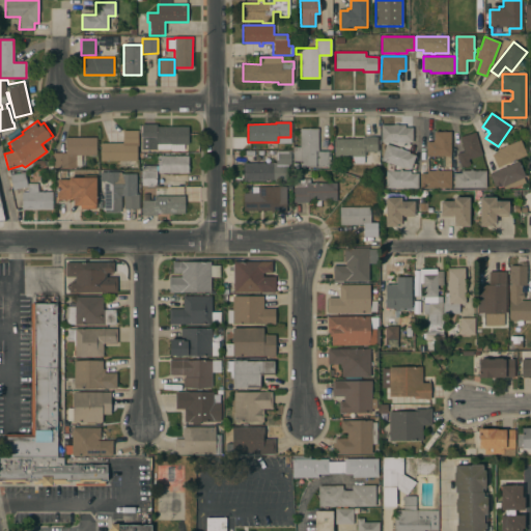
[(141,124),(157,124),(157,127),(189,127),(189,144),(171,144),(171,149),(141,149),(141,124)]
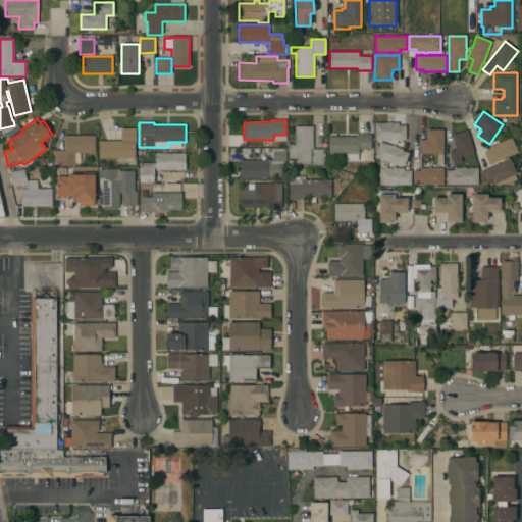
[(374,123),(386,123),(386,122),(390,122),(390,123),(398,123),(398,125),(405,125),(406,140),(374,140),(374,123)]
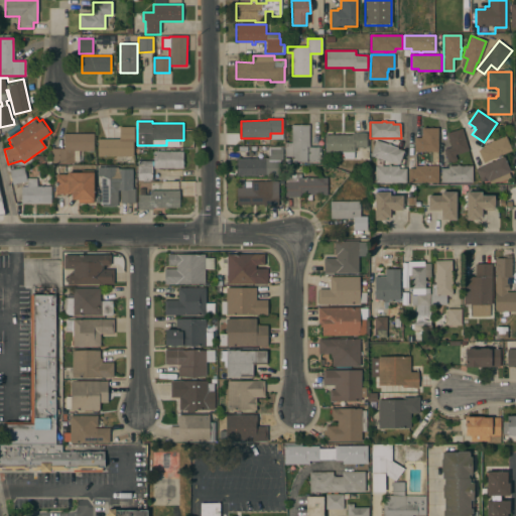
[(309,147),(320,147),(320,162),(291,162),(291,157),(285,157),(285,143),(291,143),(291,125),(309,125),(309,147)]
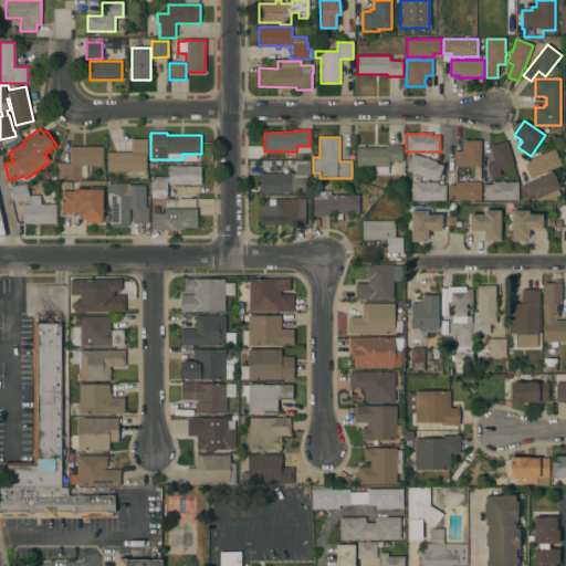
[(107,153),(130,153),(130,139),(147,139),(147,155),(146,155),(146,171),(138,171),(138,179),(126,179),(126,171),(107,171),(107,153)]
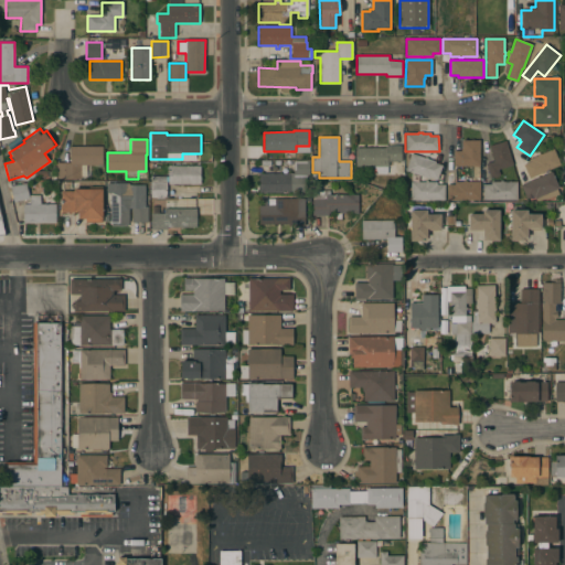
[(479,167),(454,167),(454,150),(460,150),(460,149),(461,149),(461,140),(480,140),(479,167)]
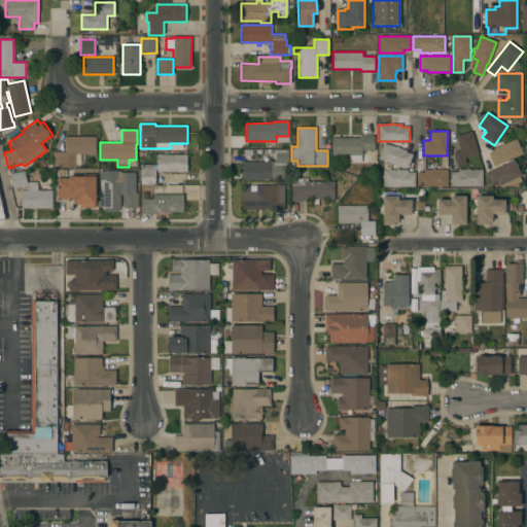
[(479,154),(464,159),(466,164),(457,166),(453,152),(460,150),(459,145),(458,146),(457,144),(458,143),(456,136),(471,131),(479,154)]
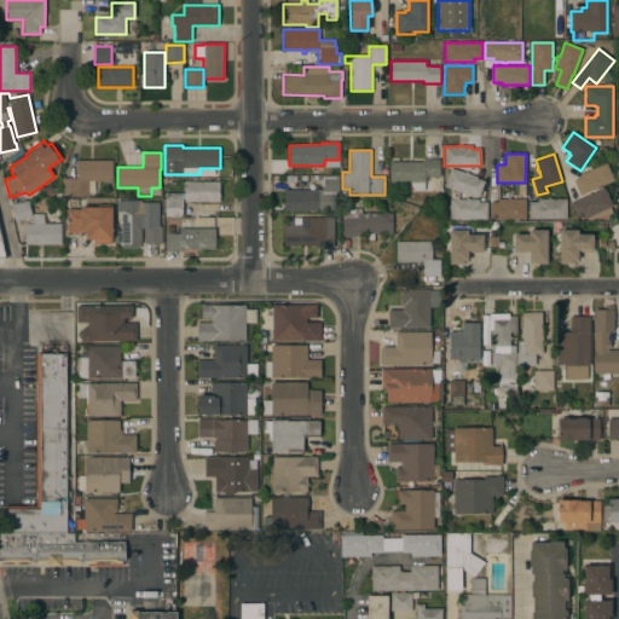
[(422,162),(422,160),(440,160),(440,177),(426,177),(426,183),(424,183),(424,190),(409,190),(409,183),(389,183),(389,162),(422,162)]
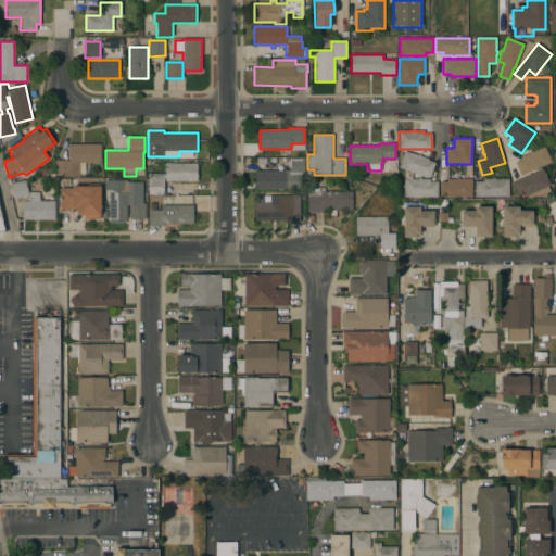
[(55,160),(68,160),(68,144),(101,144),(101,163),(85,163),(85,174),(79,174),(79,176),(55,176),(55,160)]
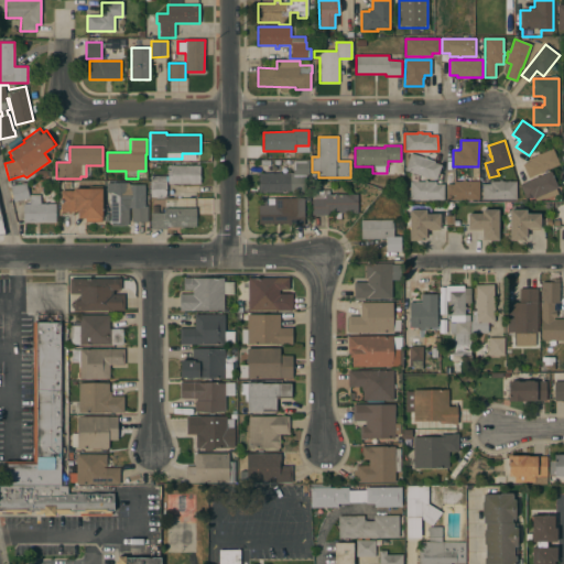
[(522,164),(530,161),(529,159),(537,155),(535,154),(539,153),(540,154),(552,149),(560,164),(528,177),(522,164)]
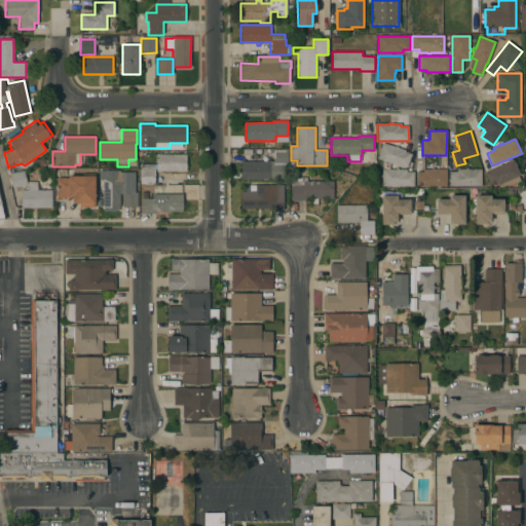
[(407,167),(401,165),(400,166),(377,158),(382,143),(395,147),(396,146),(398,147),(398,148),(405,151),(405,152),(412,154),(407,167)]
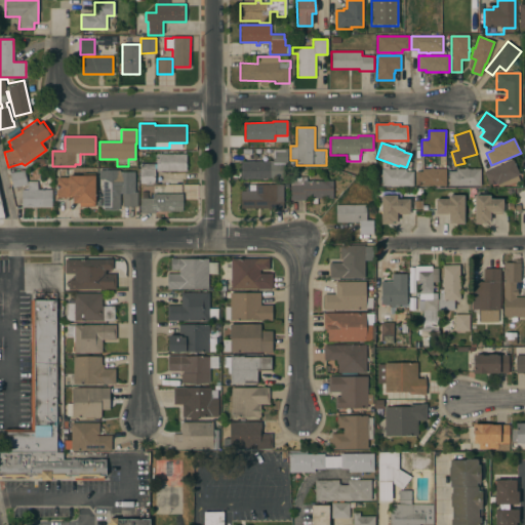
[(273,161),(273,150),(287,150),(287,179),(241,179),(241,161),(273,161)]
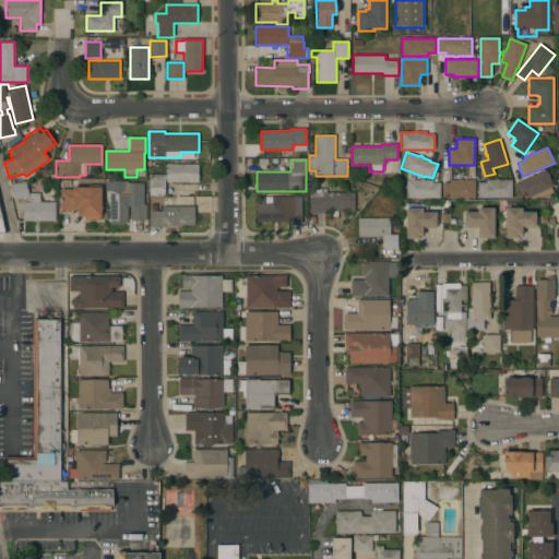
[(198,164),(198,182),(166,182),(166,164),(198,164)]
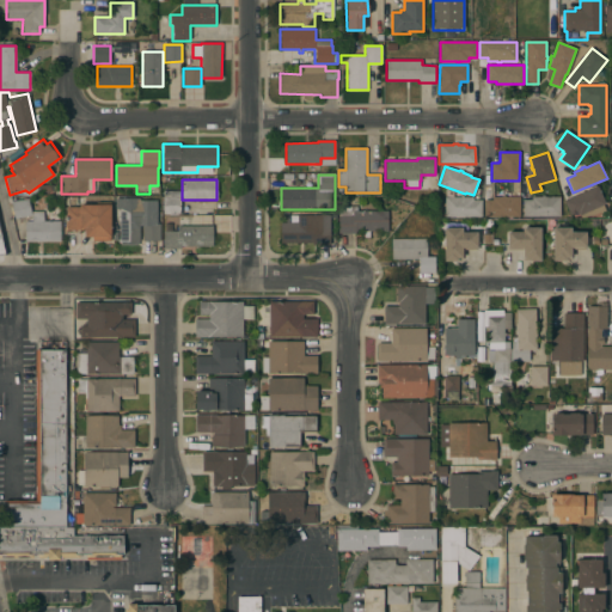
[(581,194),(580,193),(583,191),(583,193),(598,185),(606,204),(580,214),(580,213),(570,216),(563,201),(581,194)]
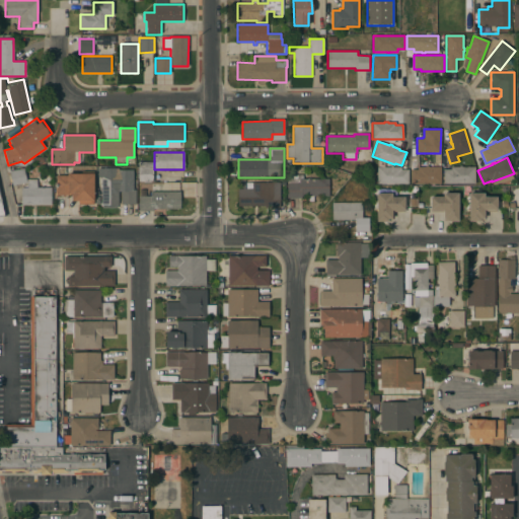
[(139,162),(153,162),(153,181),(138,181),(139,162)]
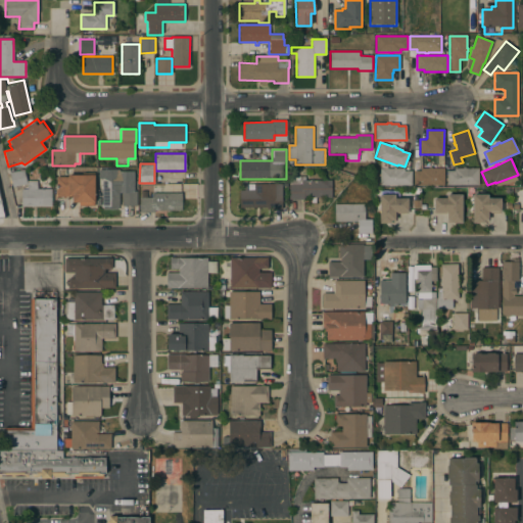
[(380,169),(393,169),(393,168),(395,168),(395,169),(403,169),(403,171),(412,171),(412,185),(380,185),(380,169)]
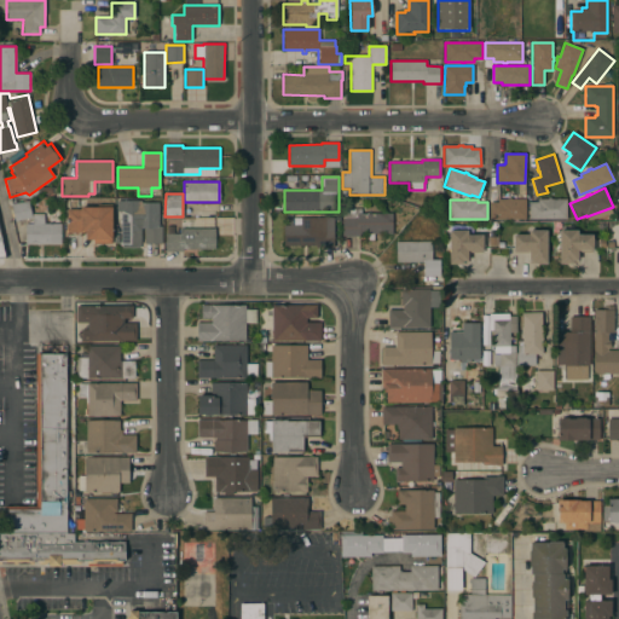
[(490,202),(498,202),(498,200),(507,200),(507,198),(510,198),(510,200),(526,200),(526,219),(490,219),(490,202)]
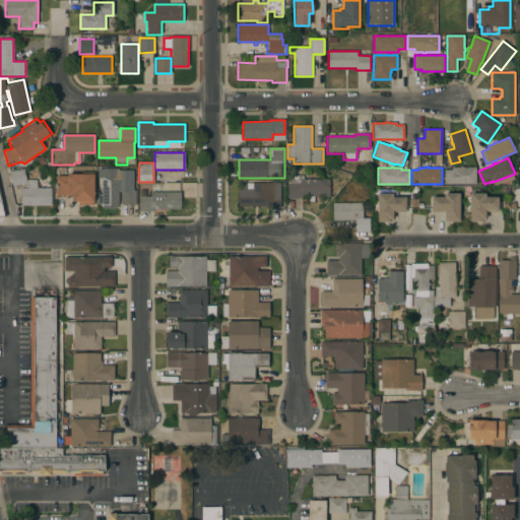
[(475,184),(444,184),(444,170),(452,170),(452,167),(460,167),(462,167),(462,168),(475,167),(475,184)]
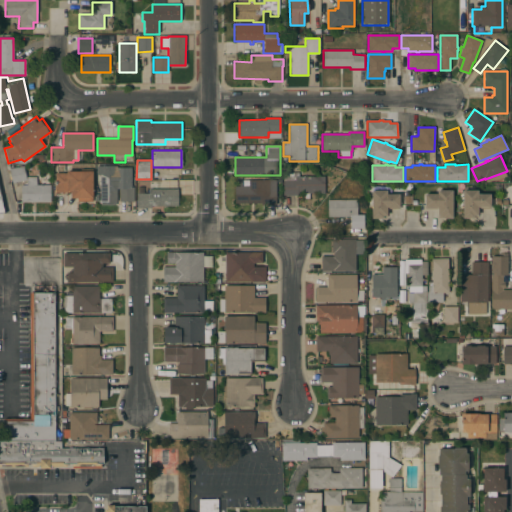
[(23,166),(26,180),(12,183),(9,169),(23,166)]
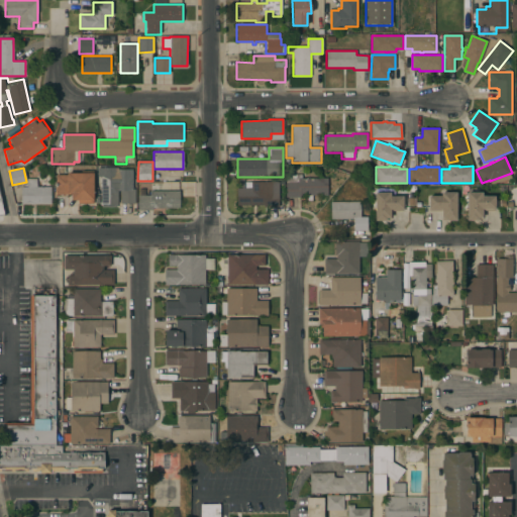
[(96,177),(97,177),(97,168),(118,168),(118,169),(133,170),(132,189),(135,189),(135,204),(120,204),(120,191),(118,191),(118,204),(117,204),(117,207),(102,207),(102,204),(101,204),(101,194),(96,194),(96,177)]
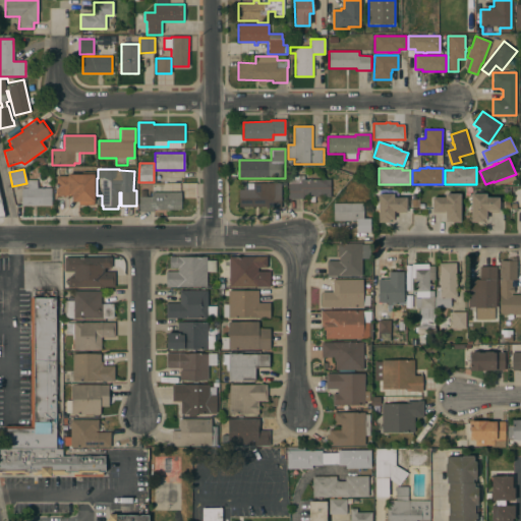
[(79,205),(79,201),(71,201),(71,195),(56,195),(56,176),(67,176),(67,174),(82,174),(82,173),(95,172),(95,183),(94,183),(94,200),(95,200),(95,205),(79,205)]
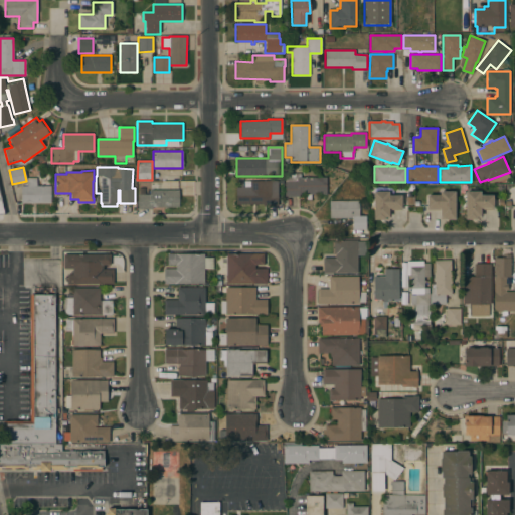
[(326,194),(311,194),(311,199),(307,199),(307,194),(299,194),(299,196),(285,196),(285,174),(301,174),(301,177),(326,177),(326,194)]
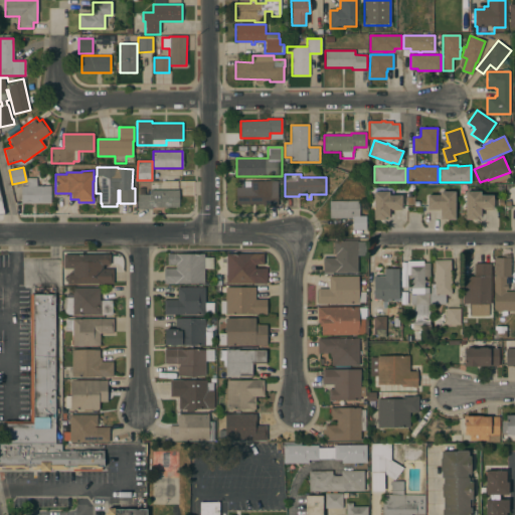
[(50,203),(21,203),(21,186),(27,186),(27,178),(37,178),(37,186),(50,186),(50,203)]
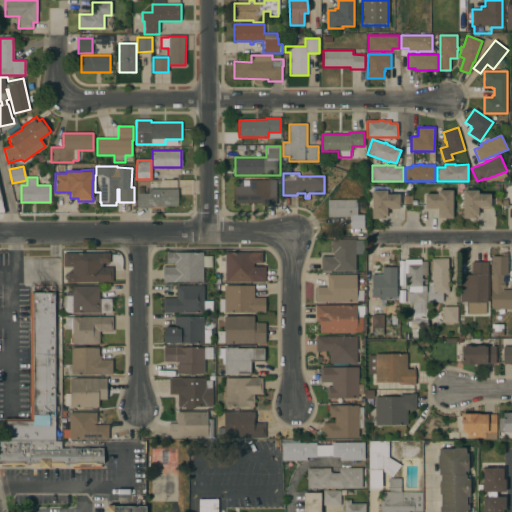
[(235,186),(249,186),(249,180),(276,180),(276,205),(263,205),(263,203),(234,203),(235,186)]
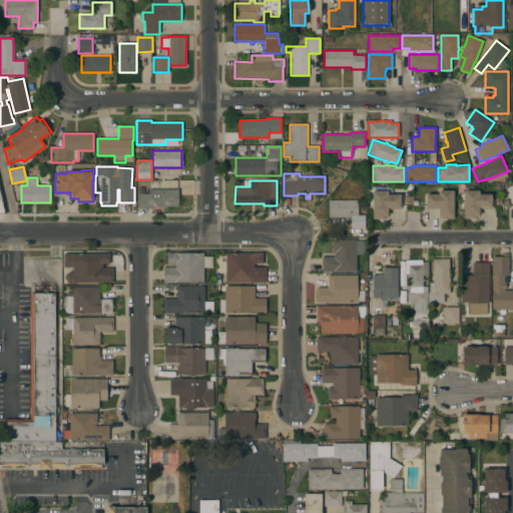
[(137,189),(149,189),(149,183),(162,183),(162,189),(178,189),(178,206),(151,206),(151,208),(137,208),(137,189)]
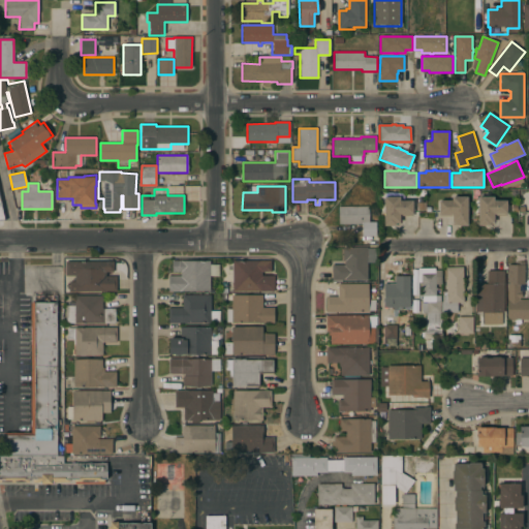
[(467,196),(467,225),(456,225),(456,224),(453,224),(453,222),(452,223),(452,216),(438,216),(438,200),(452,200),(452,196),(467,196)]
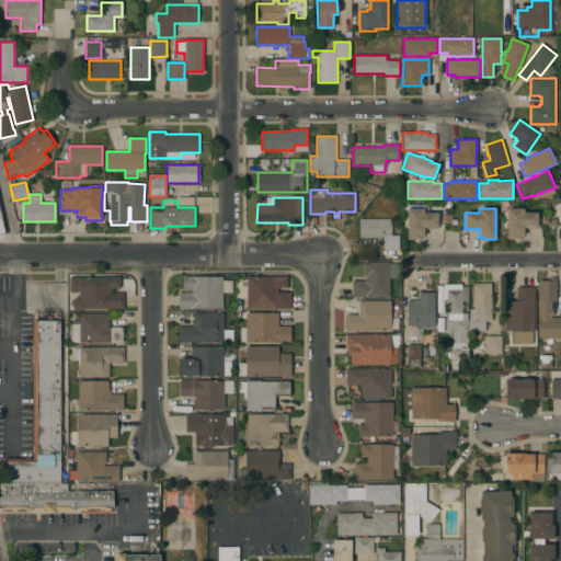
[(523,208),(523,213),(537,213),(537,228),(524,228),(524,236),(523,236),(523,238),(518,238),(518,239),(506,239),(506,208),(523,208)]
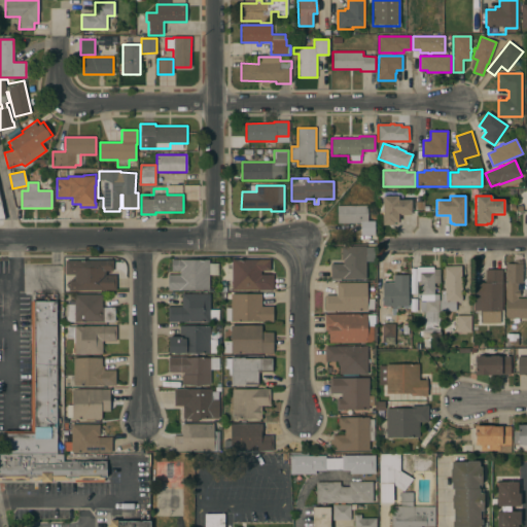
[(382,197),(398,197),(398,200),(411,200),(411,215),(403,215),(403,213),(398,213),(398,222),(397,222),(397,223),(394,223),(394,225),(382,225),(382,197)]
